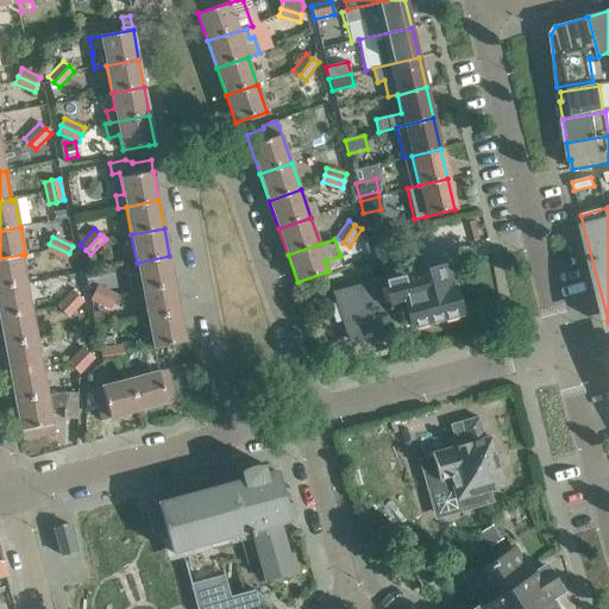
[(69,253),(49,244),(45,251),(66,261),(69,253)]
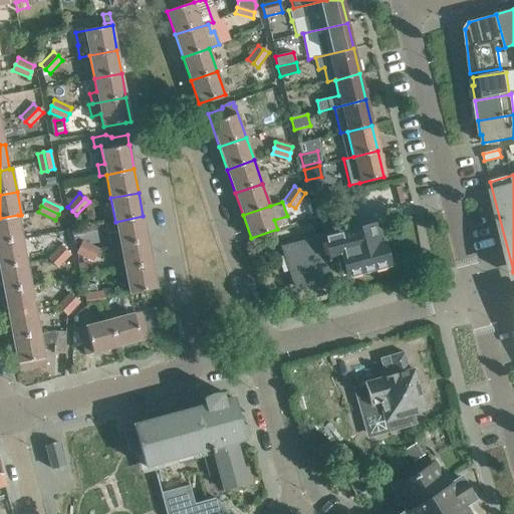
[(0,244),(22,240),(18,215),(0,218),(0,244)]
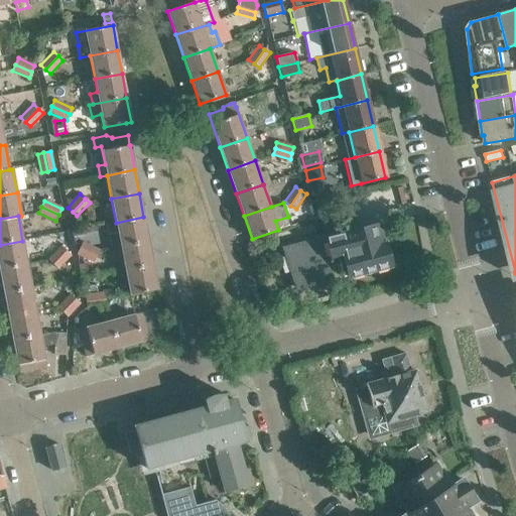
[(120,246),(148,241),(143,217),(116,223),(106,225),(108,234),(117,232),(120,246)]
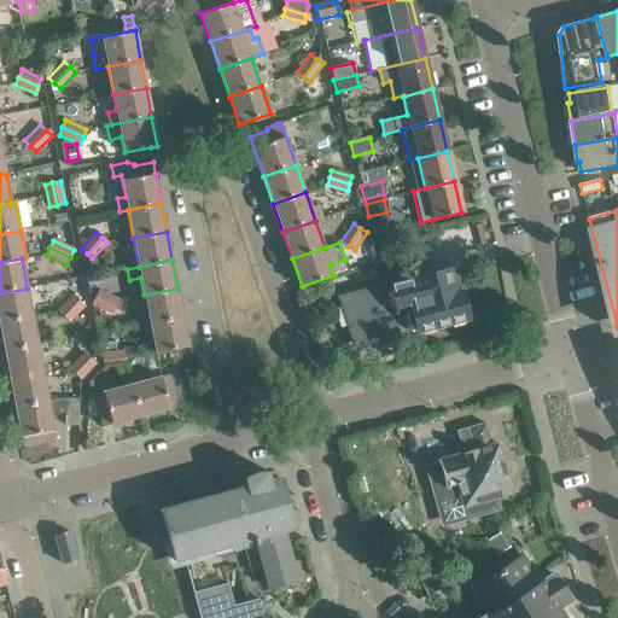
[(390,312),(395,310),(396,312),(403,309),(409,333),(415,331),(415,332),(467,318),(460,292),(458,292),(450,268),(413,279),(413,280),(389,286),(394,302),(389,303),(384,286),(342,298),(359,348),(397,337),(390,312)]
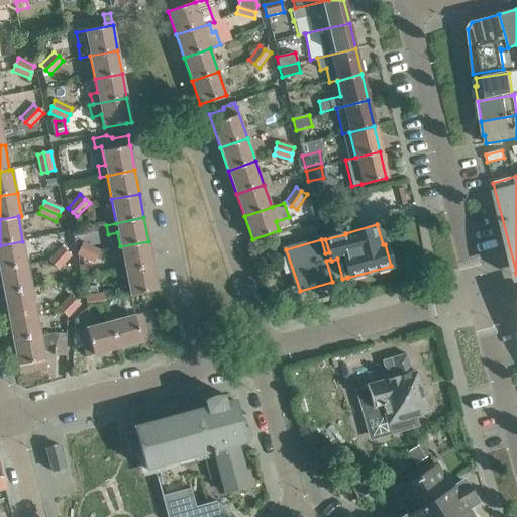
[(0,270),(27,266),(22,241),(0,245),(0,270)]
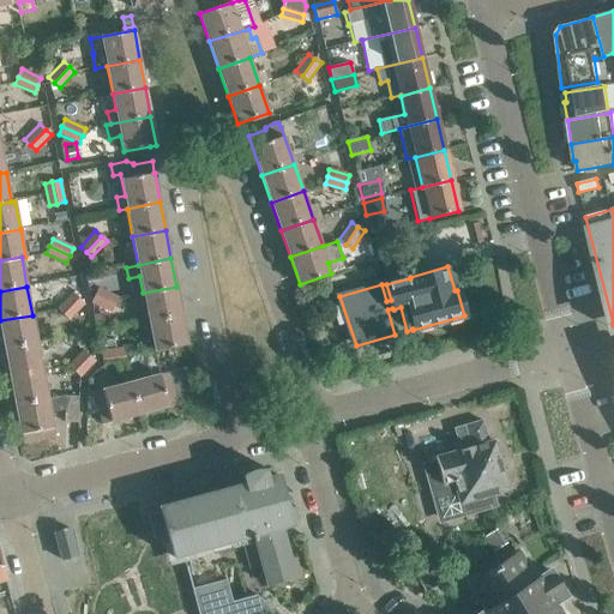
[(176,287),(143,293),(149,321),(181,314),(176,287)]
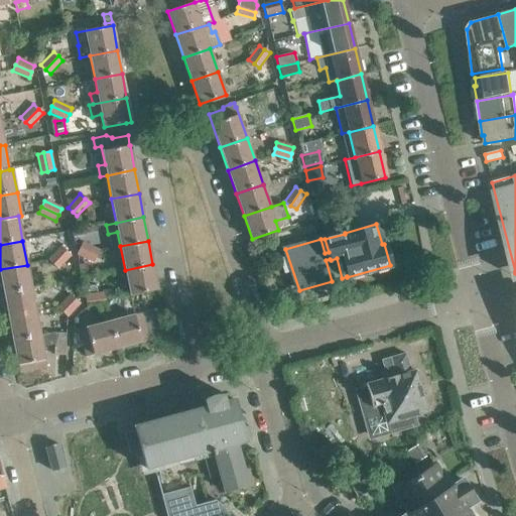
[(99,251),(82,243),(79,249),(96,257),(99,251)]
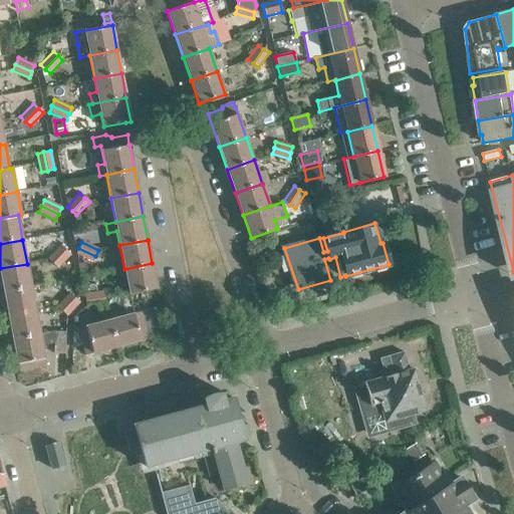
[(48,259),(52,264),(65,251),(60,246),(48,259)]
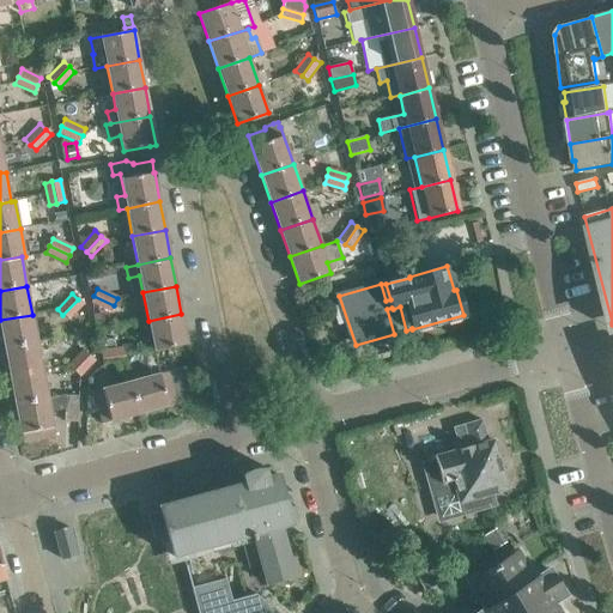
[(110,313),(114,305),(93,296),(91,303),(110,313)]
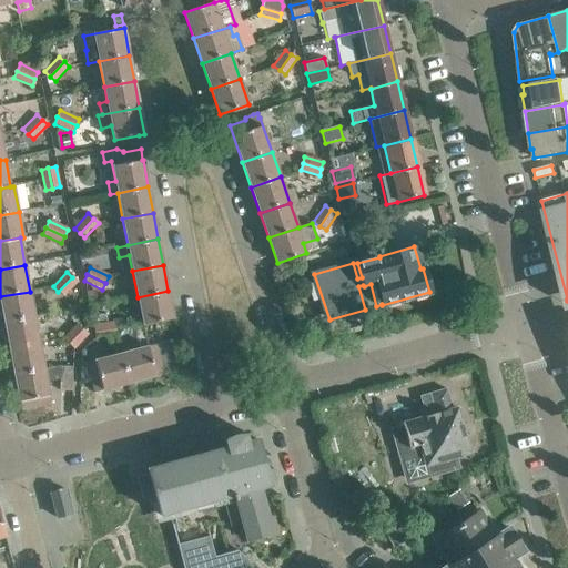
[(63,296),(77,282),(72,277),(58,292),(63,296)]
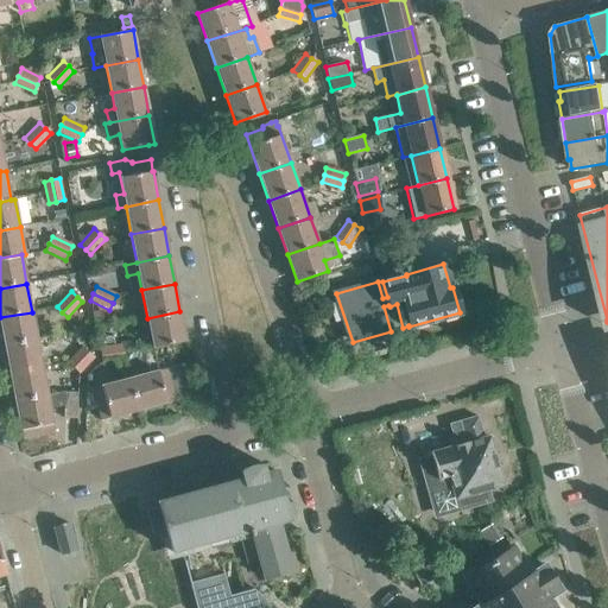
[(179,311),(147,318),(152,347),(185,341),(179,311)]
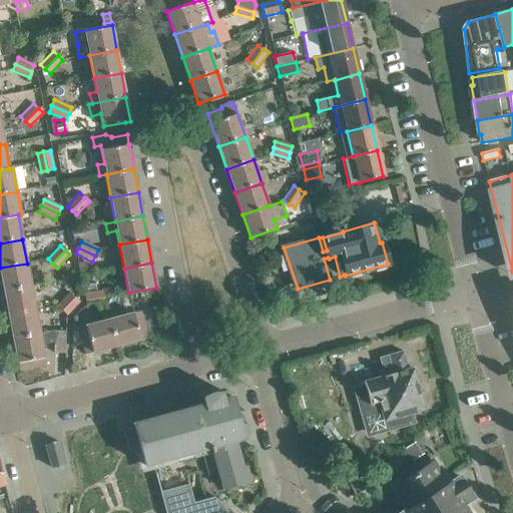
[(0,274),(3,292),(31,287),(27,264),(0,268),(0,274)]
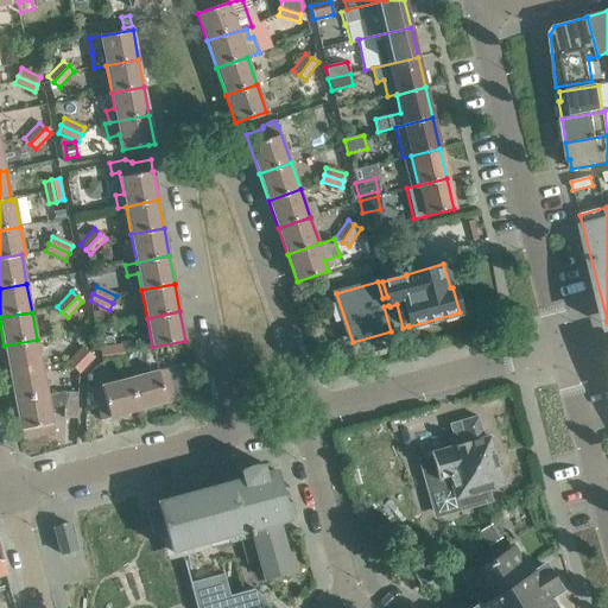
[(10,373),(42,367),(37,340),(4,346),(10,373)]
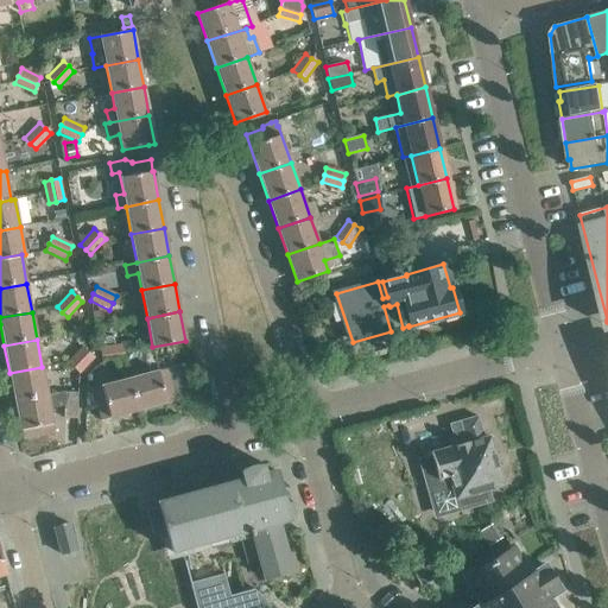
[(133,342),(120,344),(122,353),(134,350),(133,342)]
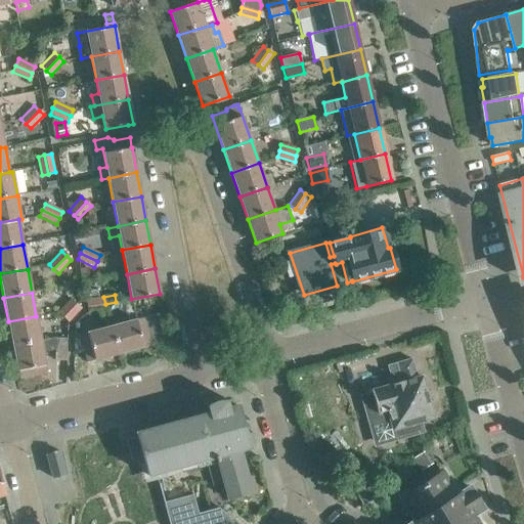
[(86,301),(87,307),(105,304),(103,297),(86,301)]
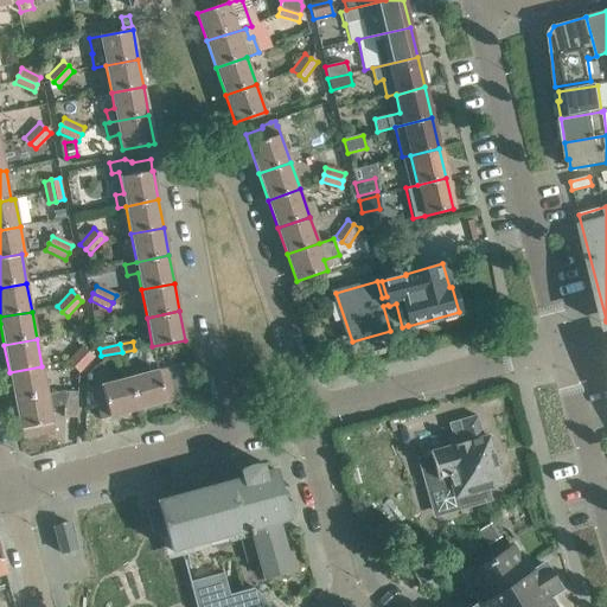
[(68,362),(74,368),(88,352),(83,346),(68,362)]
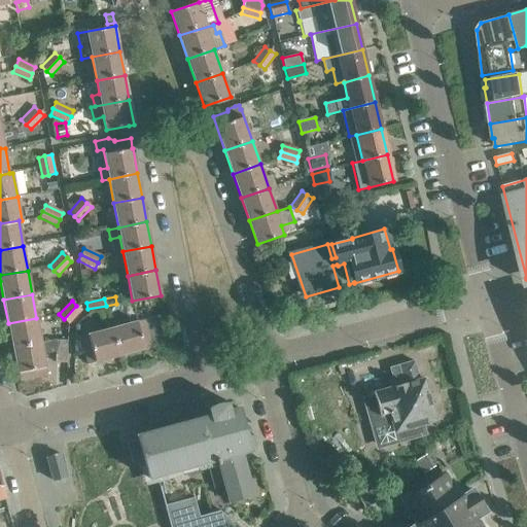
[(64,319),(69,323),(81,310),(76,306),(64,319)]
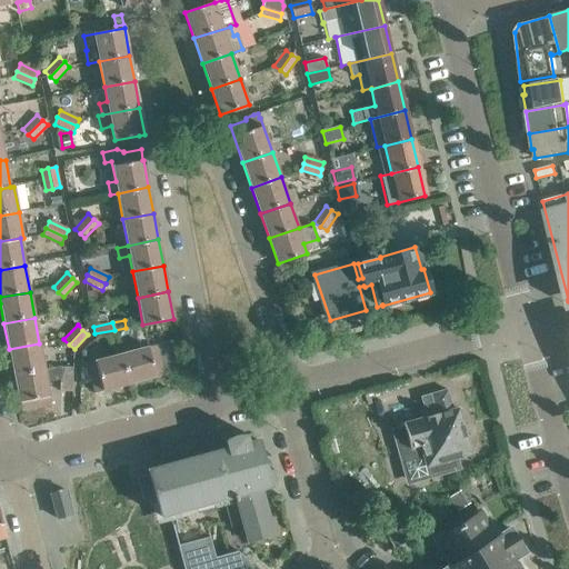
[(157,345),(122,353),(130,385),(156,377),(178,371),(170,341),(157,345)]
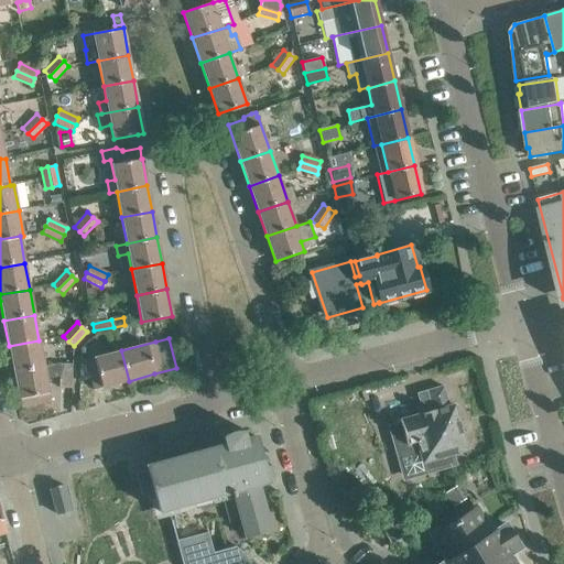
[(13,372),(43,367),(43,366),(39,340),(9,346),(13,372)]
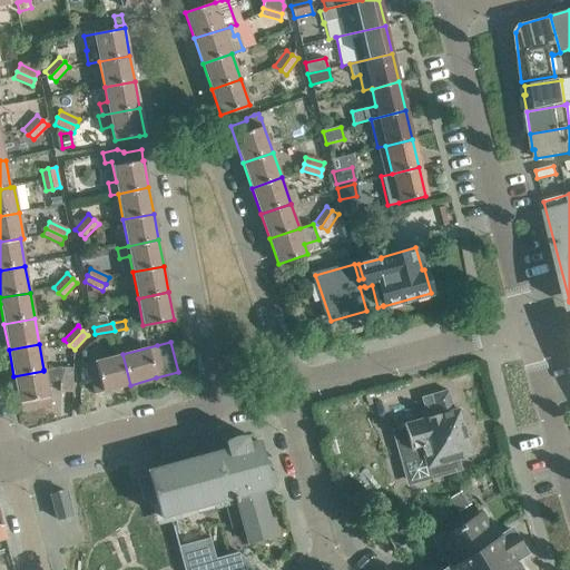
[(80,367),(80,385),(91,383),(95,394),(104,392),(130,385),(123,354),(87,364),(87,365),(87,366),(80,367)]
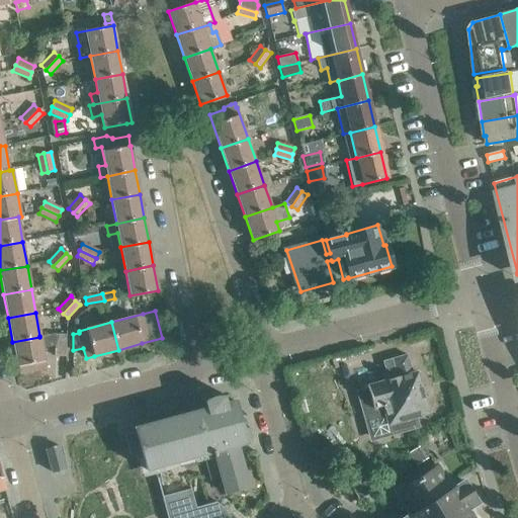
[(48,334),(39,336),(39,337),(41,348),(54,346),(55,335),(55,334),(48,335),(48,334)]
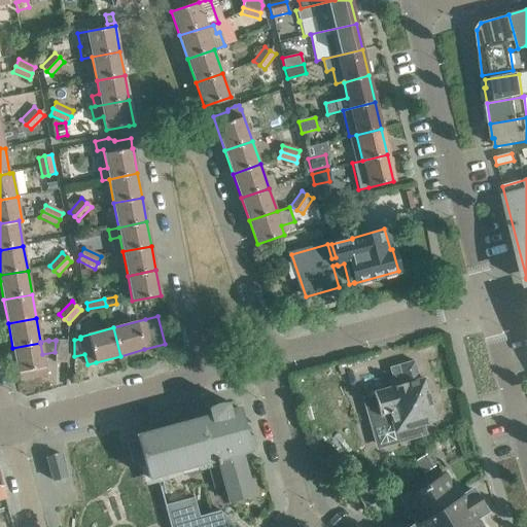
[(66,341),(56,341),(55,352),(55,362),(66,363),(66,341)]
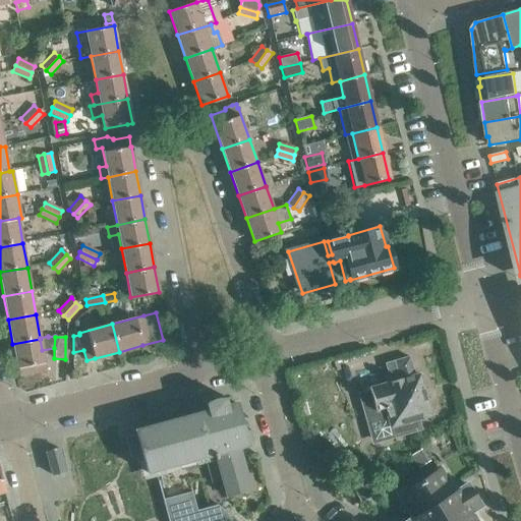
[(12,344),(16,367),(16,368),(17,368),(18,377),(46,371),(42,350),(40,339),(12,344)]
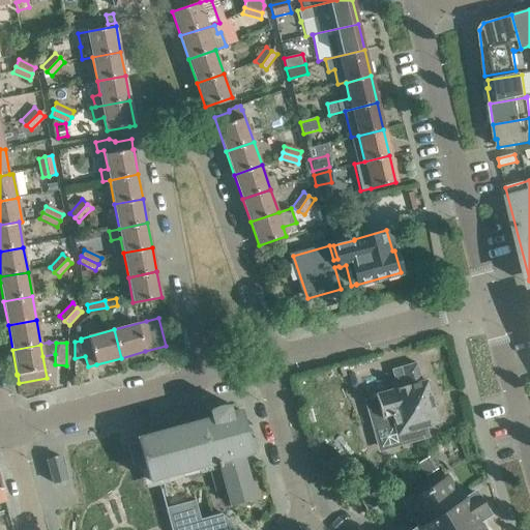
[(396,389),(375,395),(363,400),(378,452),(430,438),(427,425),(438,422),(427,381),(421,383),(416,362),(391,370),(396,389)]
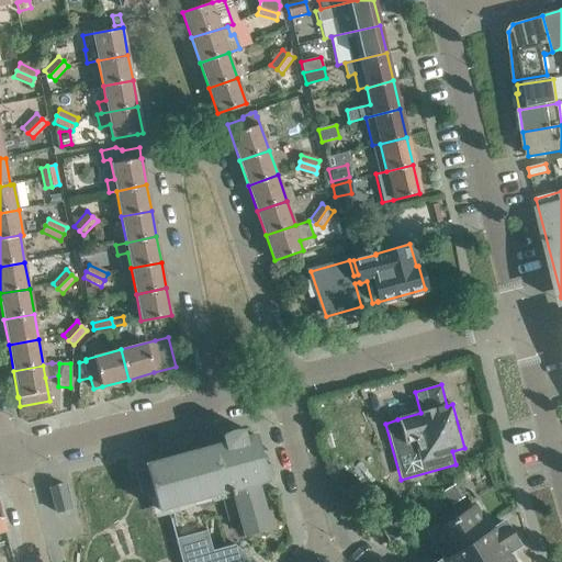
[(136,472),(135,472),(141,493),(143,492),(153,490),(154,495),(156,502),(158,509),(166,508),(229,491),(257,483),(267,481),(255,435),(245,437),(243,429),(238,429),(235,430),(232,430),(227,431),(224,433),(221,435),(223,444),(146,464),(147,469),(136,472)]
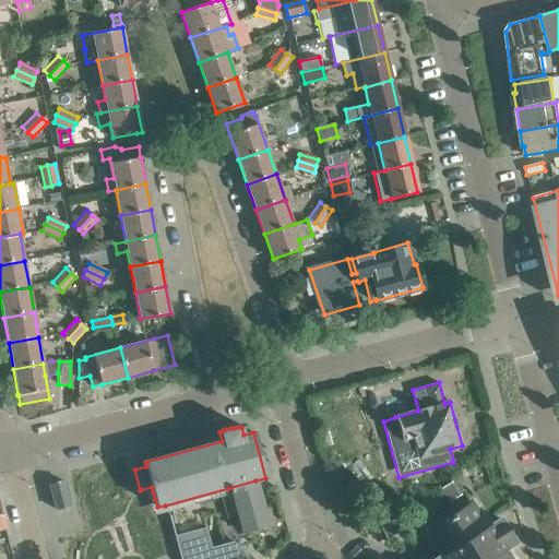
[(256,480),(228,488),(229,492),(233,491),(244,532),(268,525),(258,490),(257,484),(256,480)]
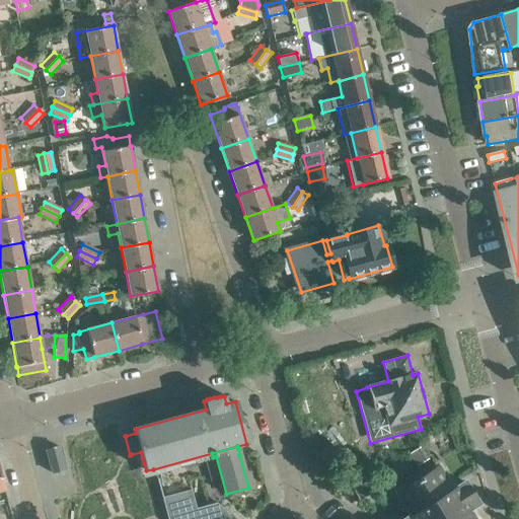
[(65,469),(59,447),(46,451),(51,473),(65,469)]
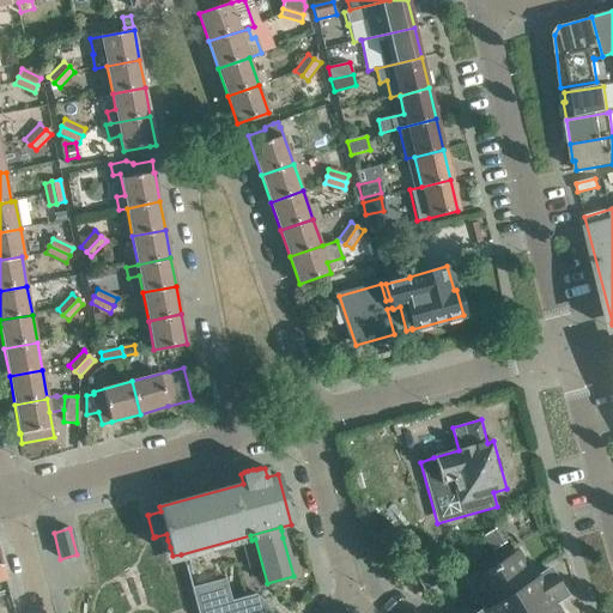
[(504,541),(496,529),(485,535),(493,548),(504,541)]
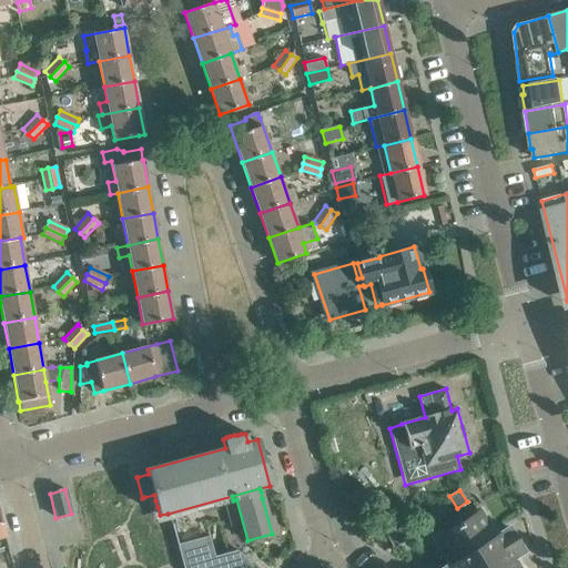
[(154,495),(144,497),(148,510),(158,507),(155,500),(154,495)]
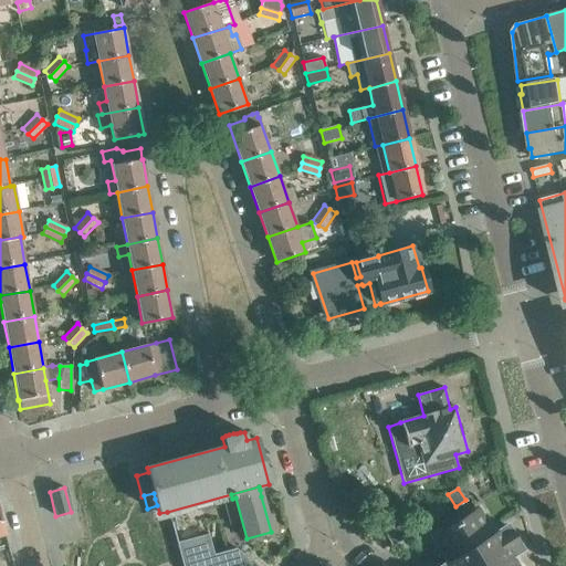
[(519,565),(520,565),(521,565),(520,564),(519,565),(512,555),(522,549),(507,526),(494,535),(479,510),(435,537),(449,562),(442,565),(519,565)]
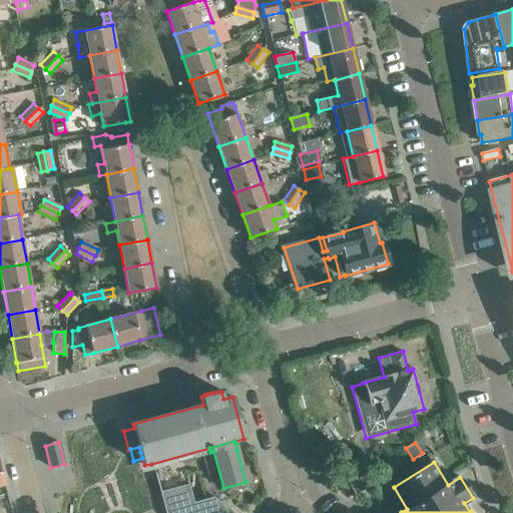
[(362,475),(348,484),(355,494),(368,486),(362,475)]
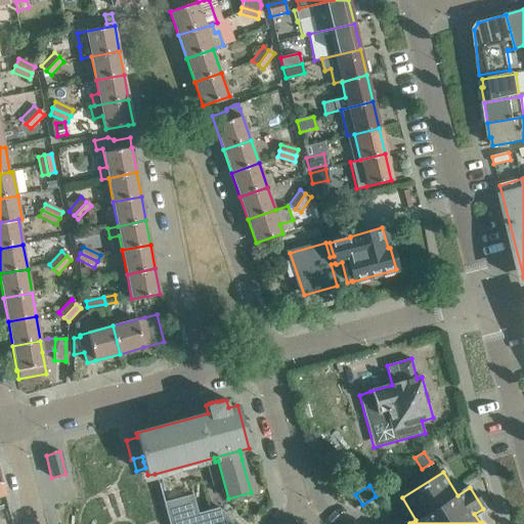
[(192,495),(163,504),(168,523),(234,523),(229,519),(218,508),(198,513),(192,495)]
